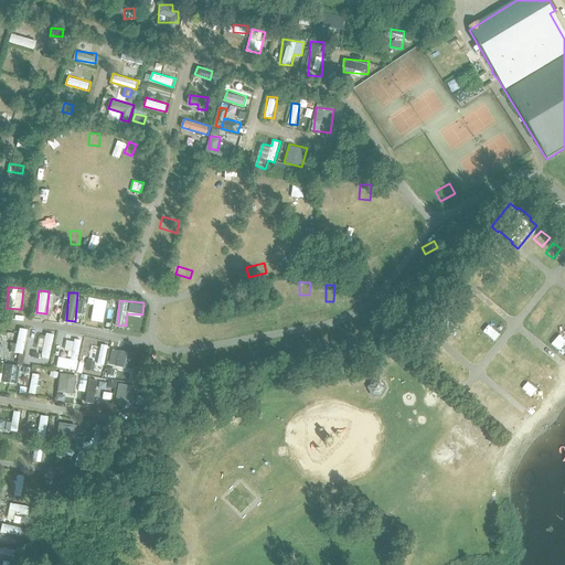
[(105,321),(106,304),(94,302),(92,320),(105,321)]
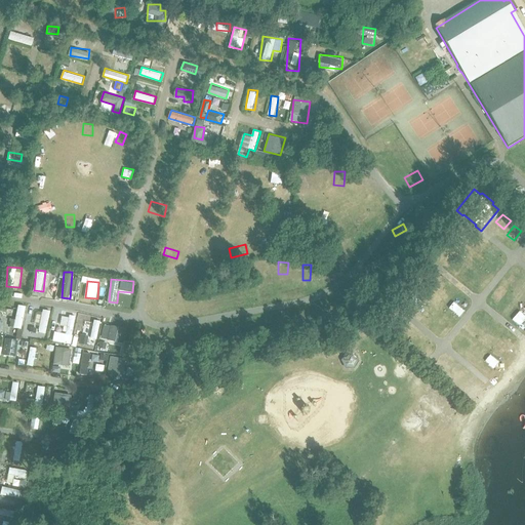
[(19,303),(13,325),(22,327),(28,305),(19,303)]
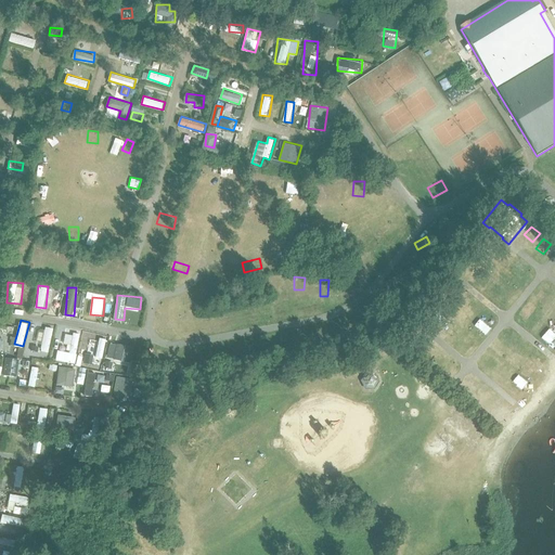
[(51,350),(53,326),(44,325),(42,349),(51,350)]
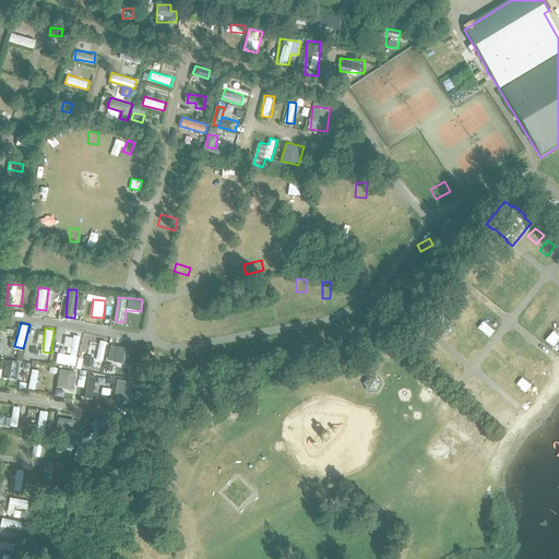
[(62,330),(61,334),(68,335),(64,353),(78,355),(82,333),(62,330)]
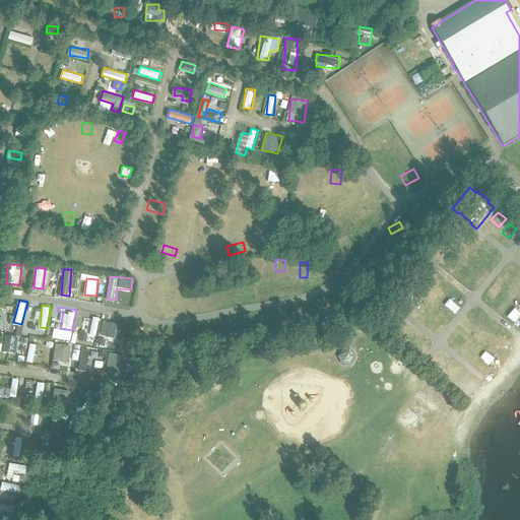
[(89,339),(96,340),(100,316),(92,315),(89,339)]
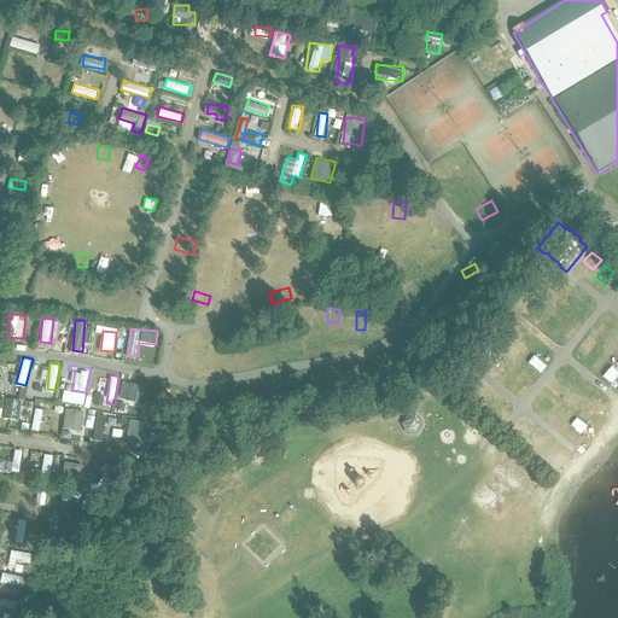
[(421,378),(425,391),(441,388),(437,374),(421,378)]
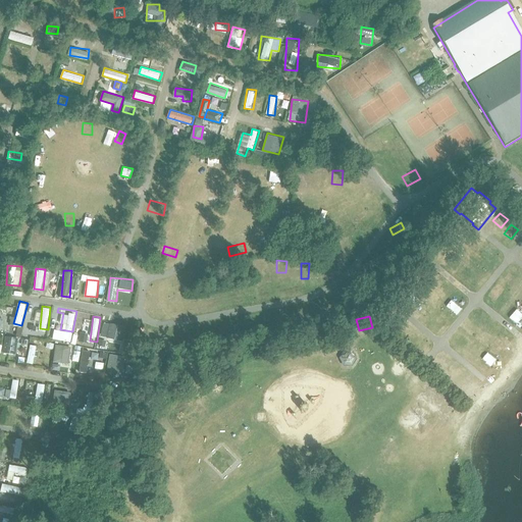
[(123,340),(126,325),(104,320),(101,334),(123,340)]
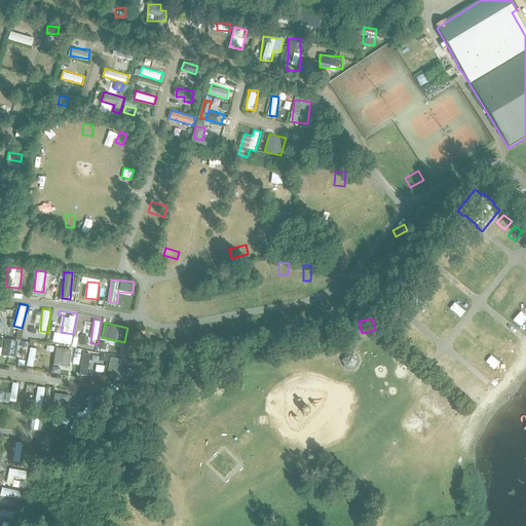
[(427,333),(417,345),(428,354),(439,342),(427,333)]
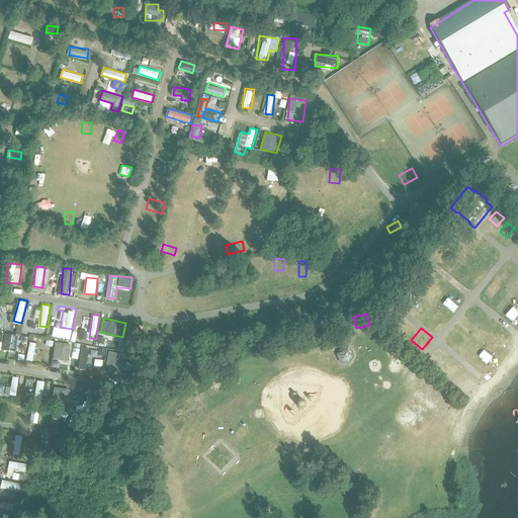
[(5,350),(16,351),(18,333),(6,332),(5,350)]
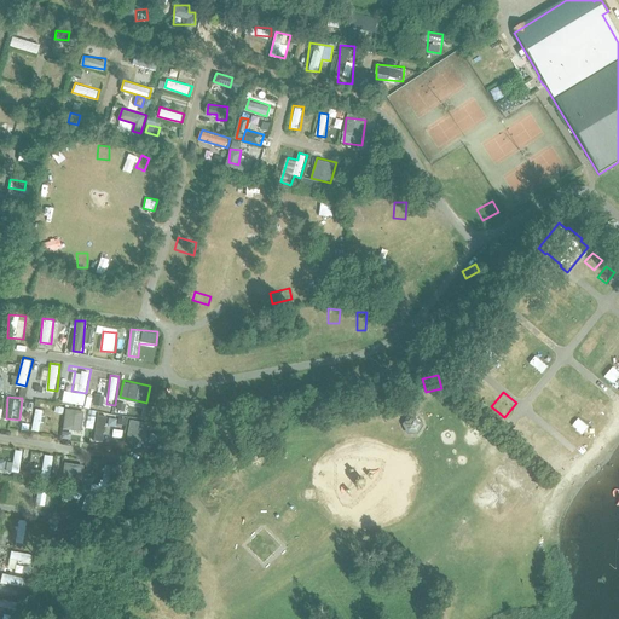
[(593,416),(605,405),(597,398),(585,409),(593,416)]
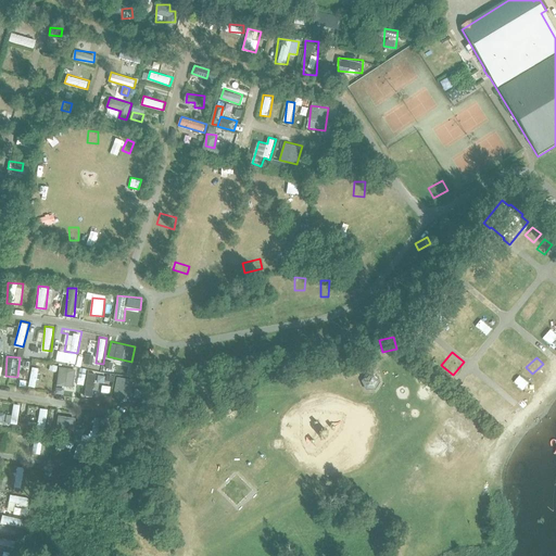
[(75,387),(76,367),(59,366),(59,386),(75,387)]
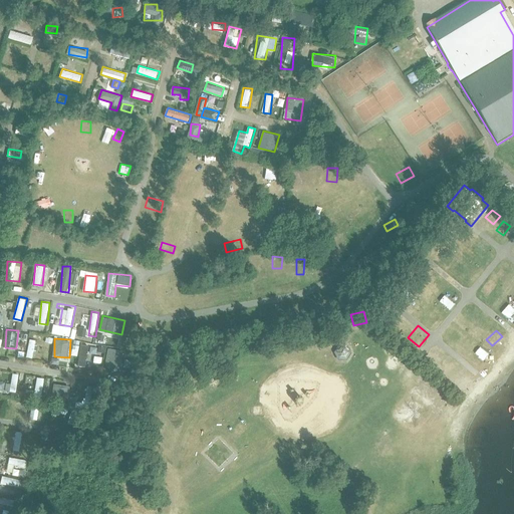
[(80,343),(79,363),(87,363),(88,343),(80,343)]
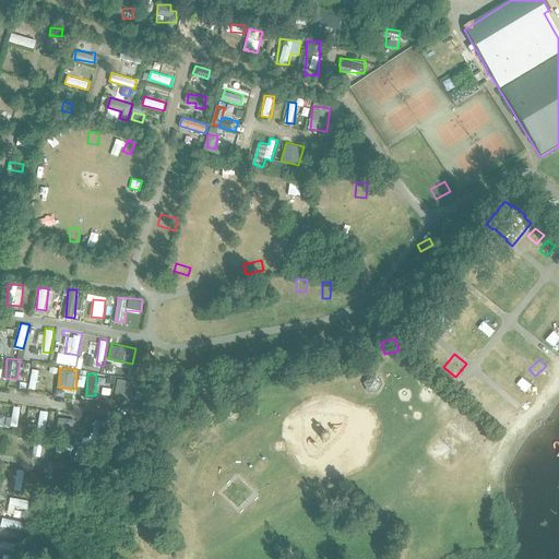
[(522,376),(514,383),(527,394),(534,387),(522,376)]
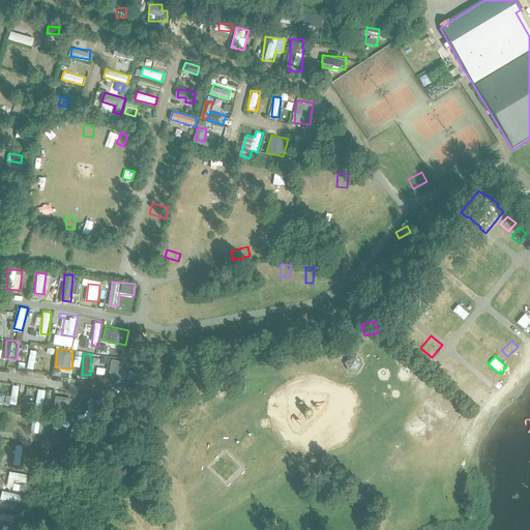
[(92,357),(92,372),(104,371),(104,357),(92,357)]
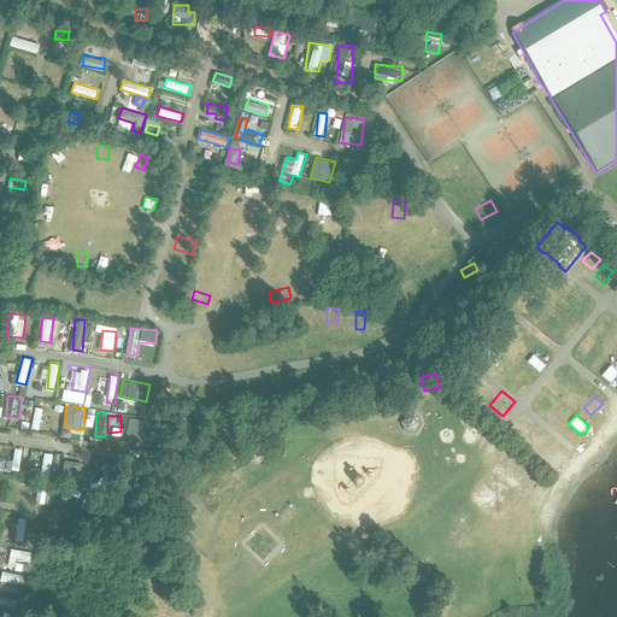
[(406,416),(400,424),(405,434),(416,435),(421,425),(417,416),(406,416)]
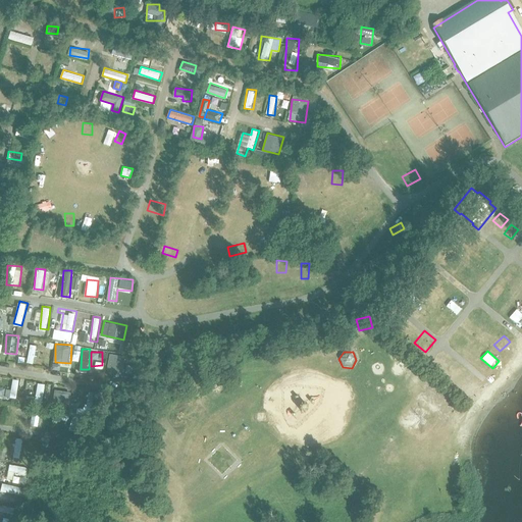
[(109,370),(125,371),(125,355),(110,354),(109,370)]
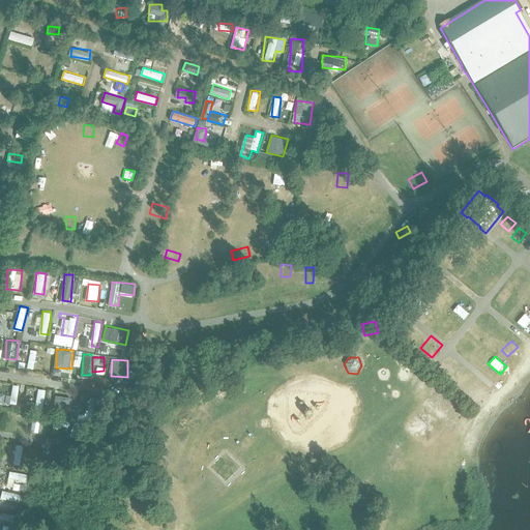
[(13,384),(11,396),(18,399),(21,386),(13,384)]
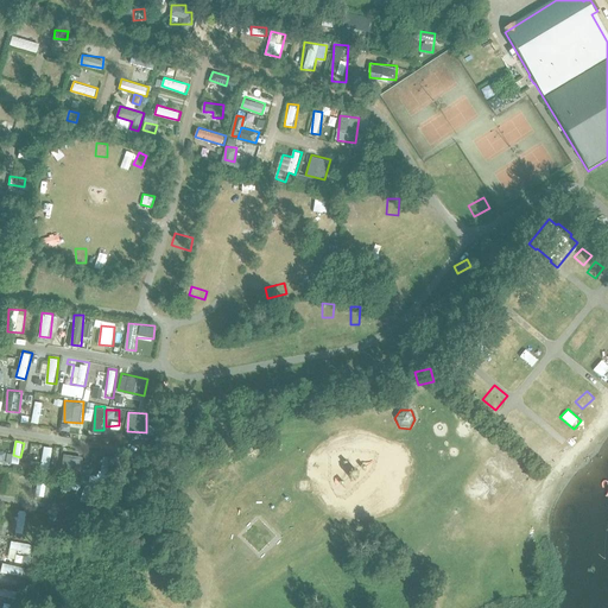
[(50,464),(54,447),(45,445),(42,463),(50,464)]
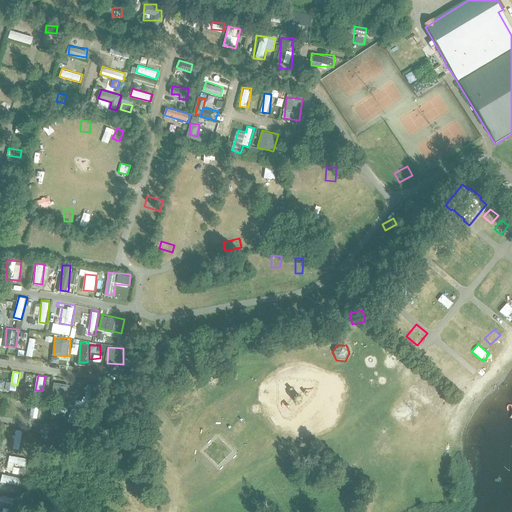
[(69,397),(70,383),(54,382),(53,396),(69,397)]
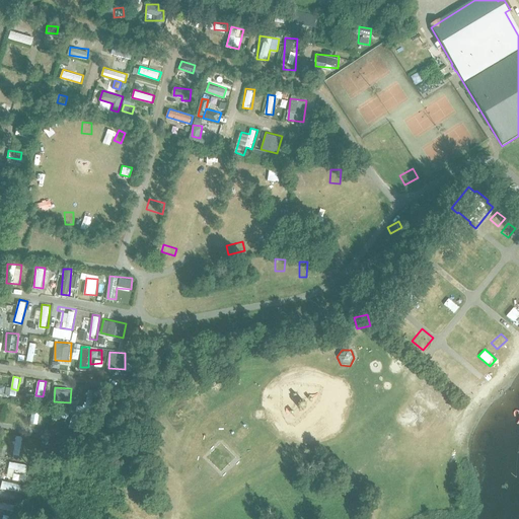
[(87,390),(86,405),(77,404),(77,412),(93,412),(94,390),(87,390)]
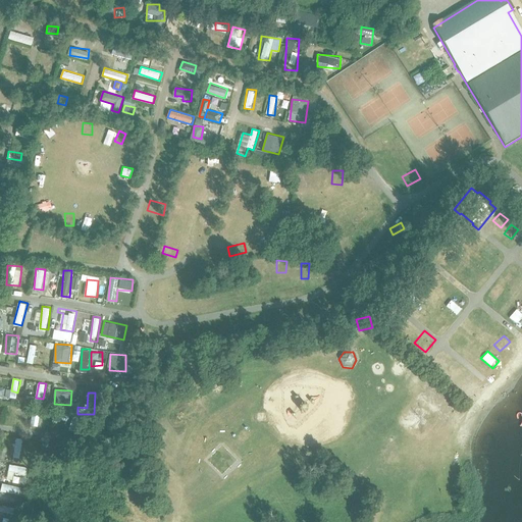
[(32,412),(31,426),(39,427),(40,413),(32,412)]
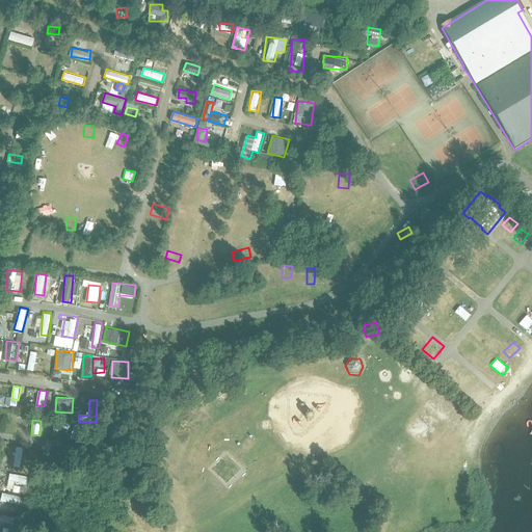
[(22,467),(24,446),(17,446),(15,467),(22,467)]
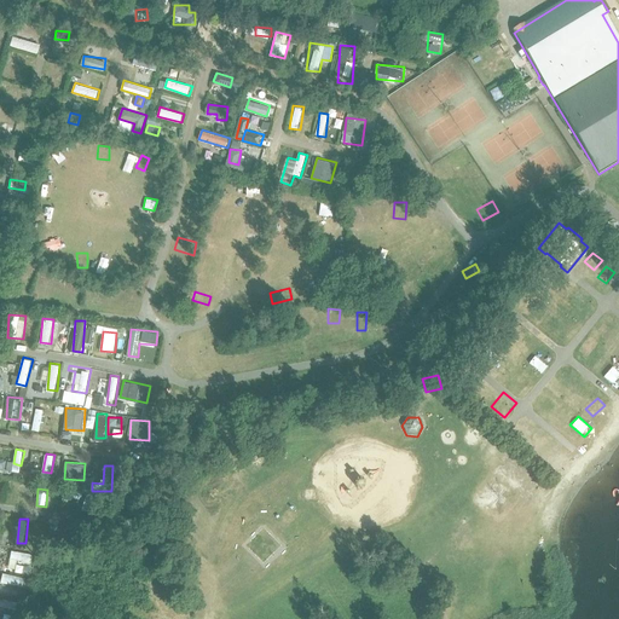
[(34,562),(35,553),(12,549),(11,559),(34,562)]
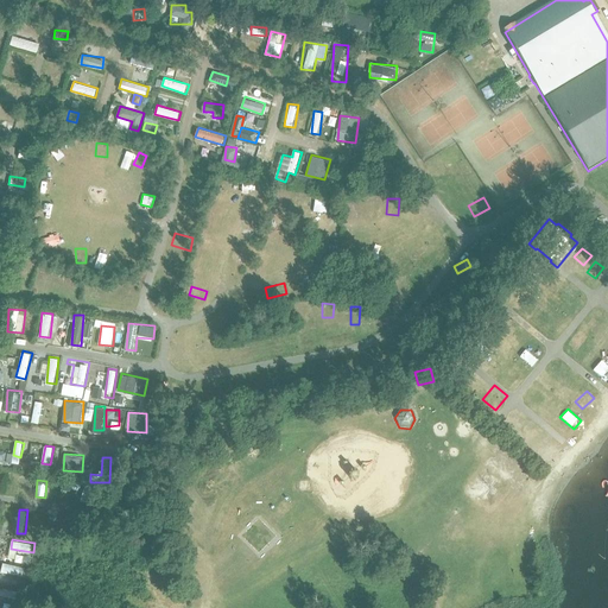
[(0,570),(0,571),(27,578),(30,568),(2,561),(0,570)]
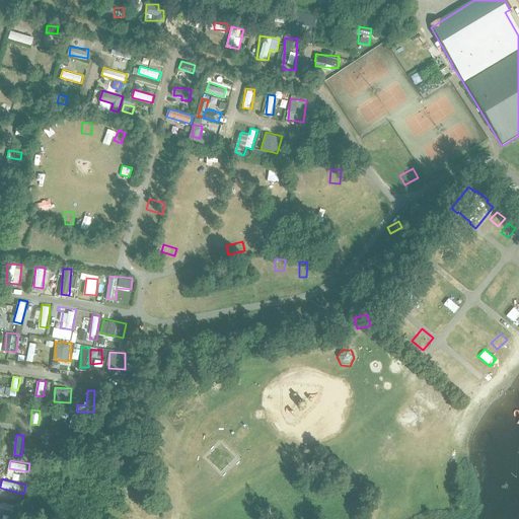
[(0,507),(13,510),(15,504),(8,502),(8,499),(0,497),(0,507)]
